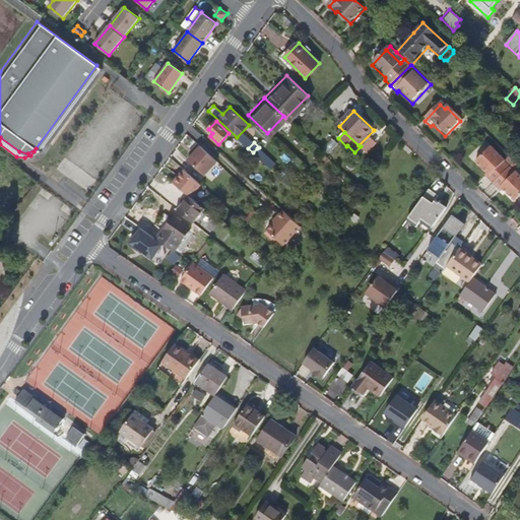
[(205,175),(218,161),(199,143),(193,149),(196,152),(194,155),(189,160),(205,175)]
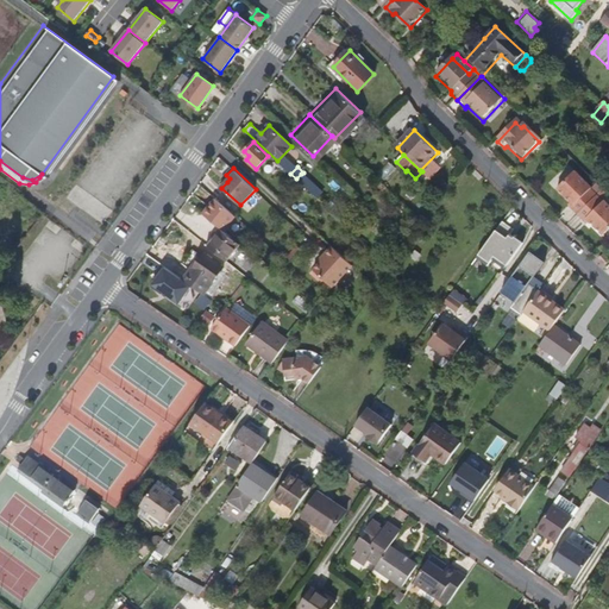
[(566,168),(550,180),(554,186),(571,174),(566,168)]
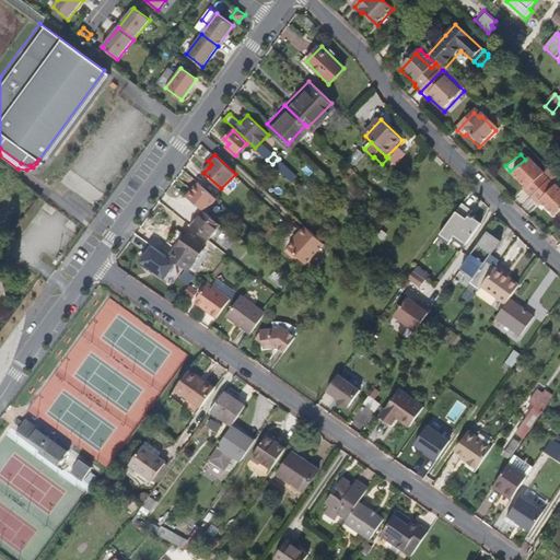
[(288,170),(277,160),(272,164),(283,174),(288,170)]
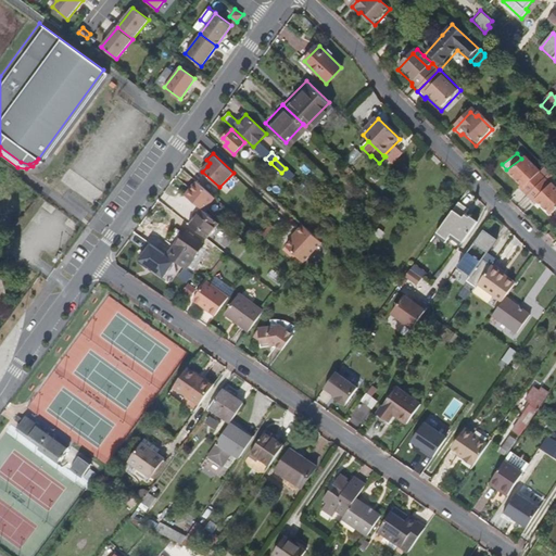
[(528,196),(548,175),(543,169),(539,174),(522,159),(507,174),(522,189),(522,190),(528,196)]
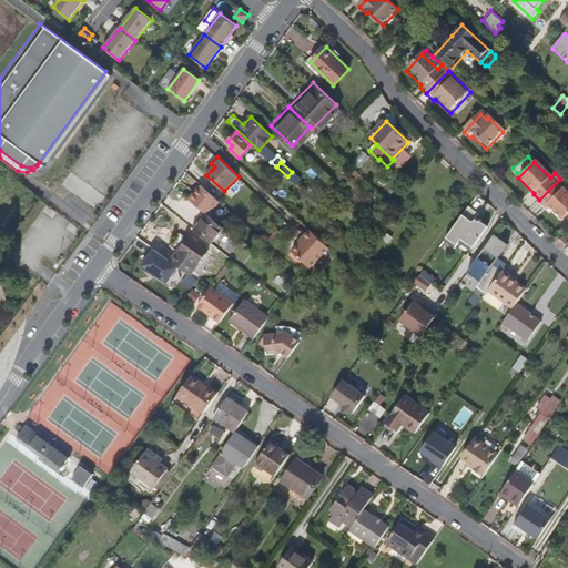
[(292,172),(287,176),(296,185),(302,180),(293,171),(292,172)]
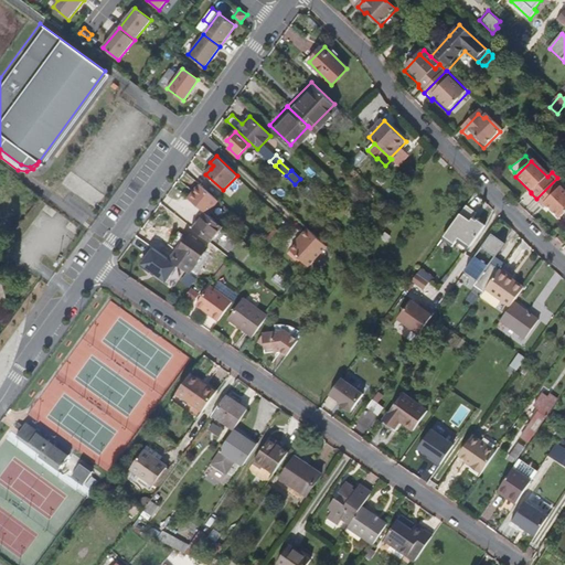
[(560,219),(564,212),(564,193),(558,189),(563,183),(557,178),(536,199),(543,205),(544,204),(560,219)]
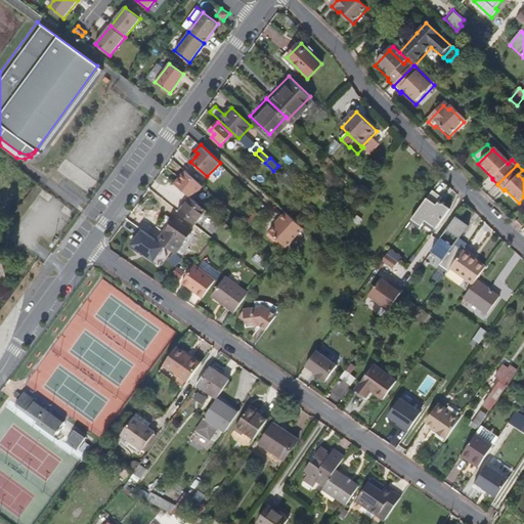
[(206,190),(188,175),(178,187),(187,194),(197,202),(206,190)]
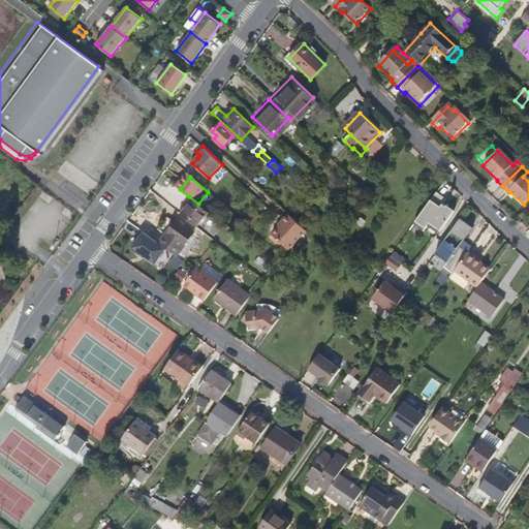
[(436,193),(414,222),(425,229),(427,226),(429,223),(439,231),(454,212),(446,207),(445,208),(443,211),(440,208),(442,205),(445,200),(436,193)]
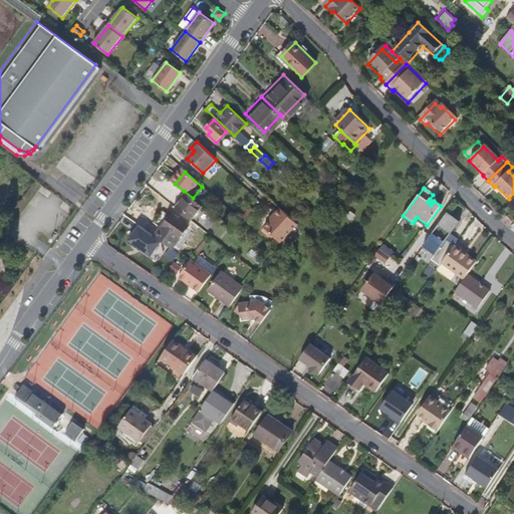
[(188,217),(199,203),(193,198),(184,191),(172,204),(188,217)]
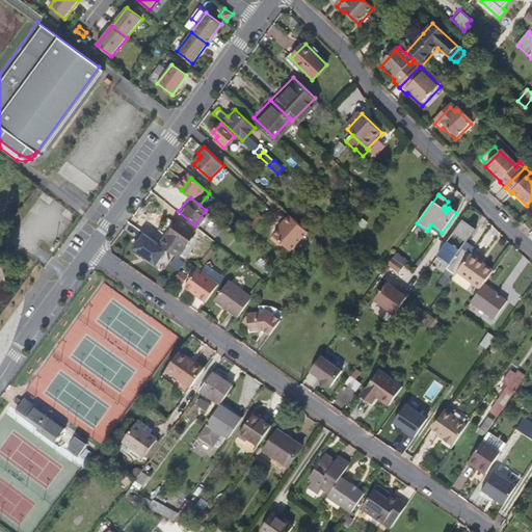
[(290,250),(309,232),(290,214),(284,221),(286,222),(273,235),(290,250)]
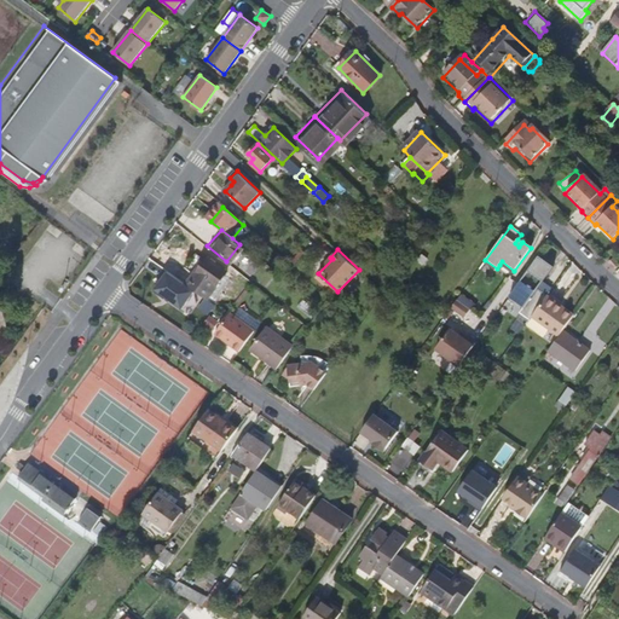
[(414,254),(409,249),(403,254),(408,259),(414,254)]
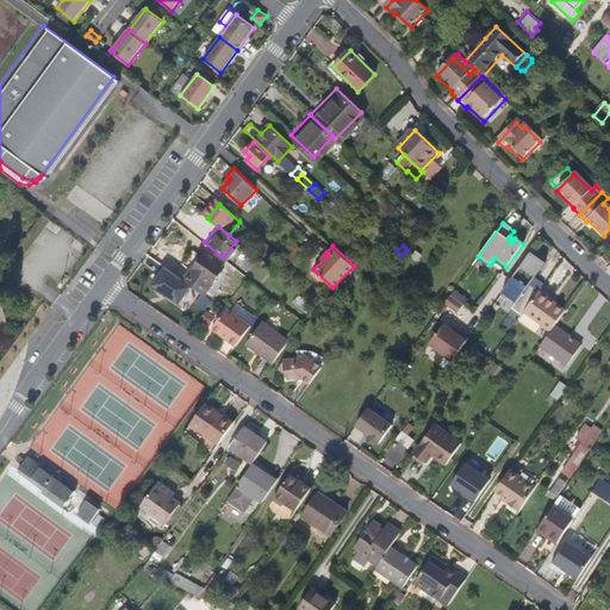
[(200,292),(222,262),(203,249),(190,267),(187,266),(180,278),(200,292)]
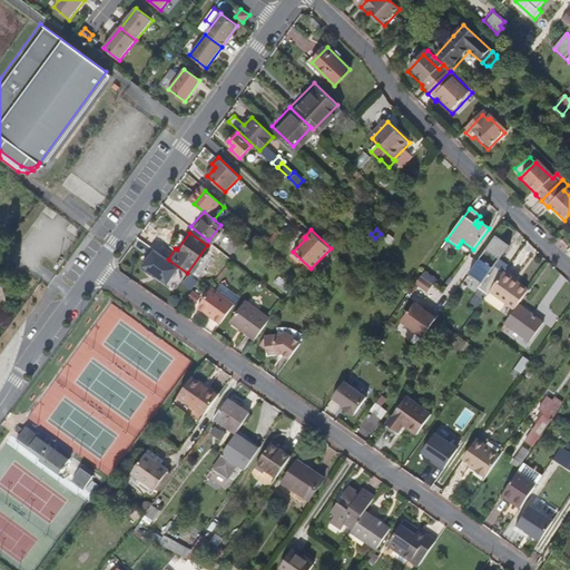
[(491,291),(505,272),(497,265),(512,244),(497,234),(470,272),(482,281),(478,285),(489,294),(491,291)]
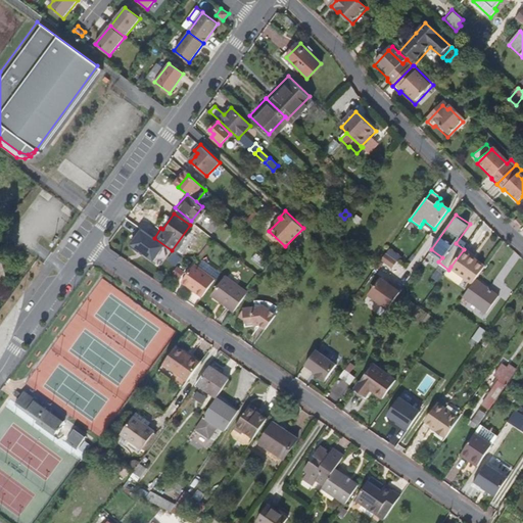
[(362,219),(357,216),(352,221),(358,225),(362,219)]
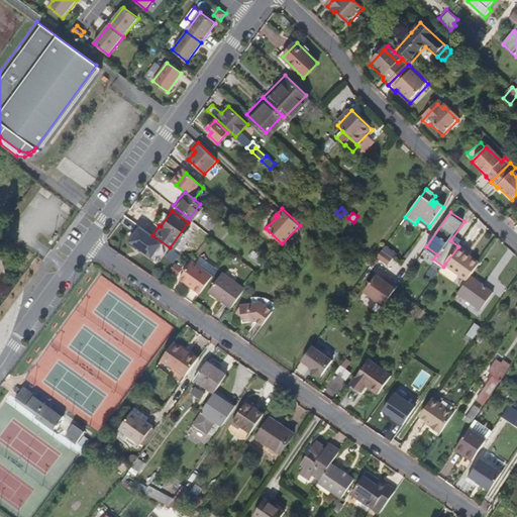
[(516,220),(511,215),(508,218),(513,224),(516,220)]
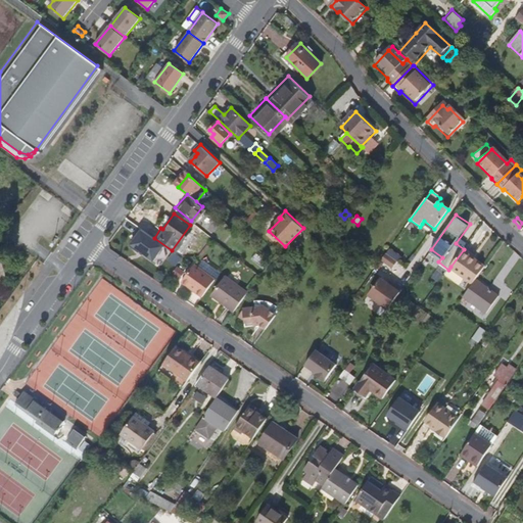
[(420,227),(410,220),(408,223),(418,229),(420,227)]
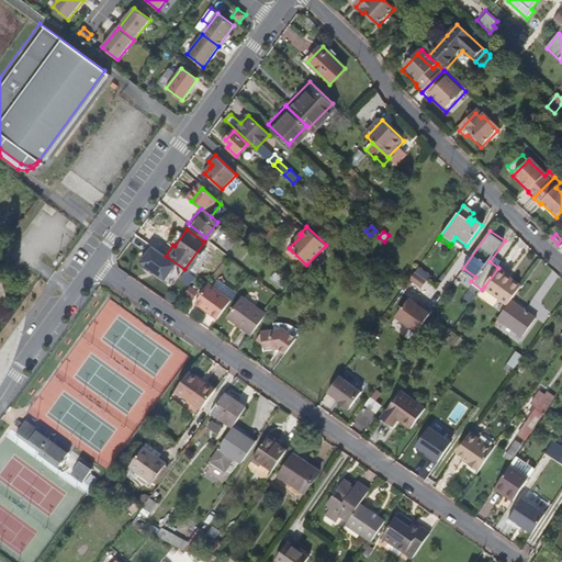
[(456,237),(453,240),(464,249),(467,246),(456,237)]
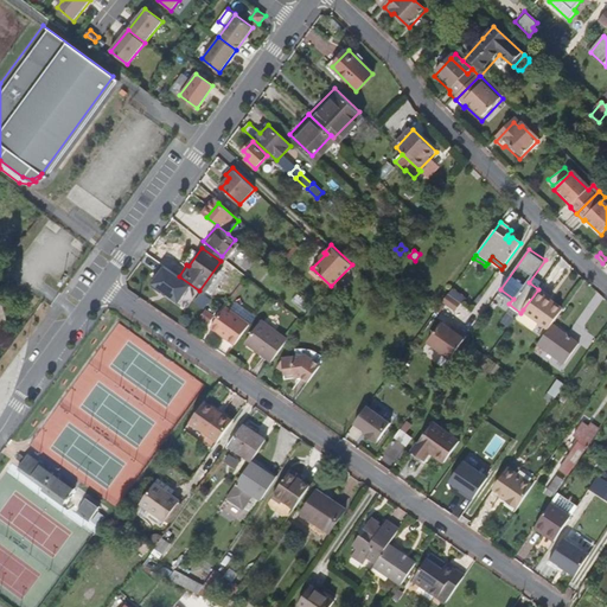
[(550,327),(566,307),(538,289),(523,310),(550,328),(550,327)]
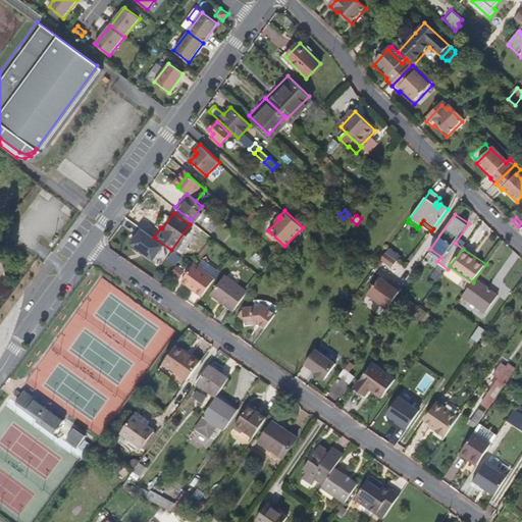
[(395,266),(399,254),(386,250),(382,261),(395,266)]
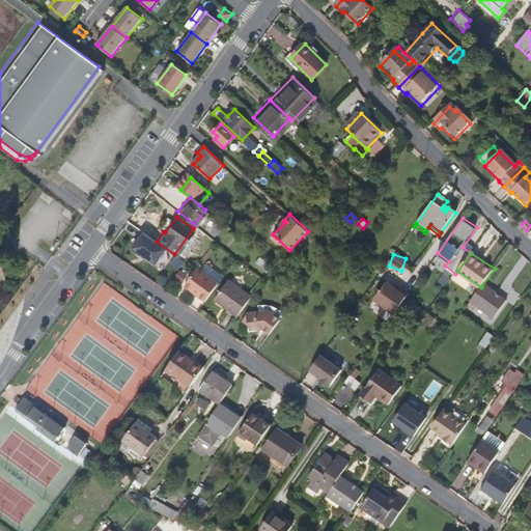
[(261,258),(256,263),(268,273),(272,268),(261,258)]
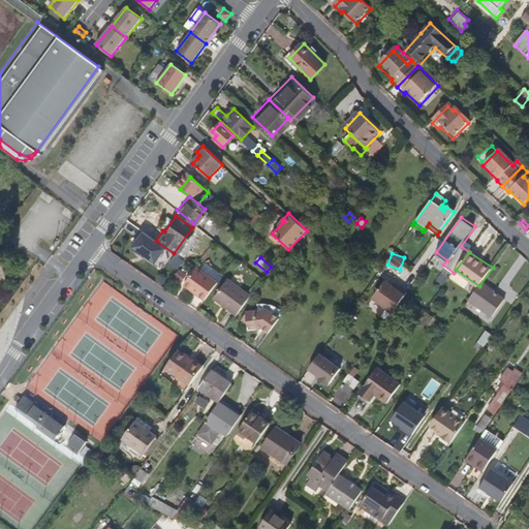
[(274,267),(270,271),(277,276),(280,272),(274,267)]
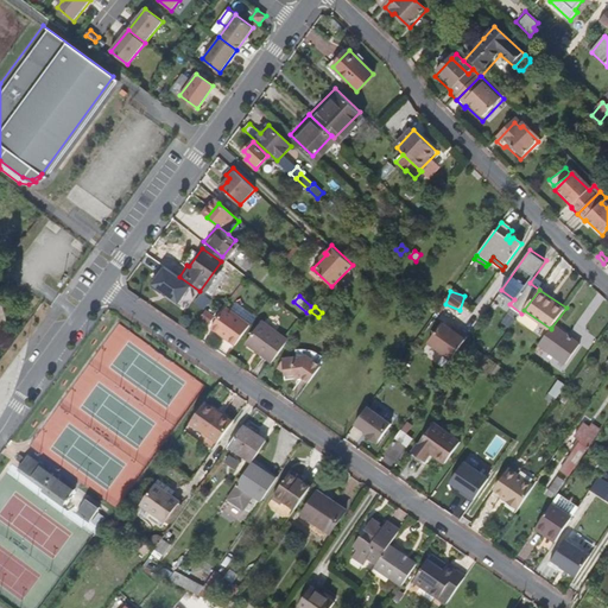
[(251,325),(227,308),(211,328),(235,346),(251,325)]
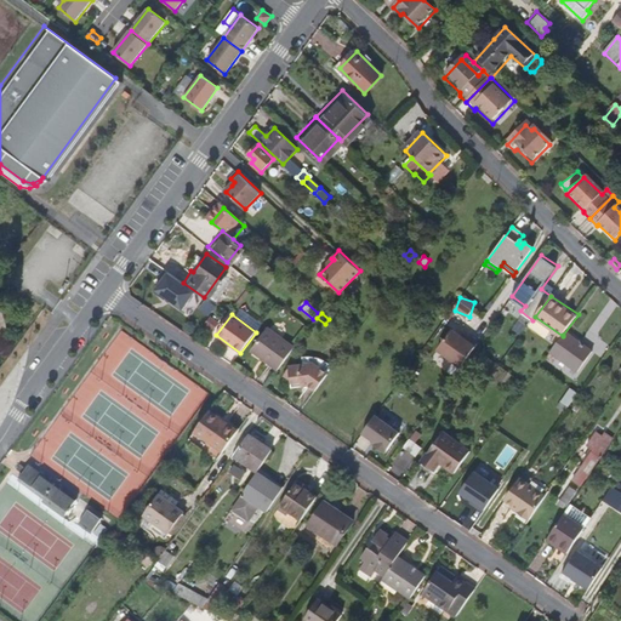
[(279,371),(296,347),(268,328),(251,352),(279,371)]
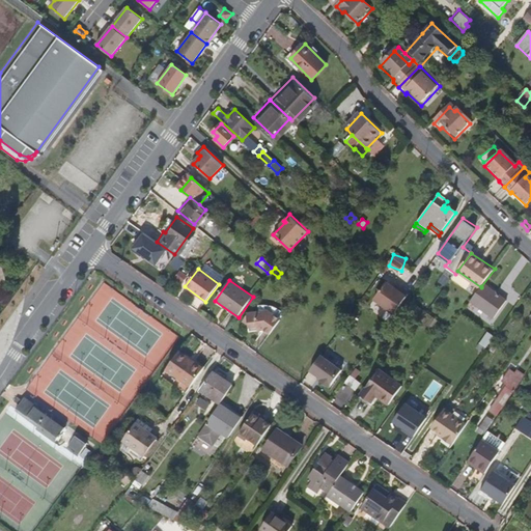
[(385,283),(372,300),(392,314),(407,295),(399,289),(397,291),(392,288),(385,283)]
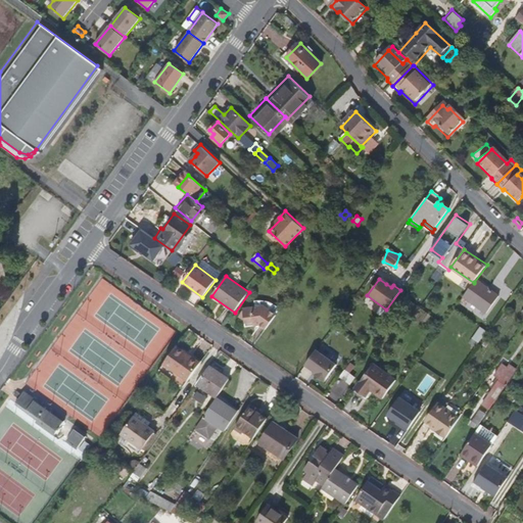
[(496,298),(474,282),(474,283),(462,299),(484,316),(496,298)]
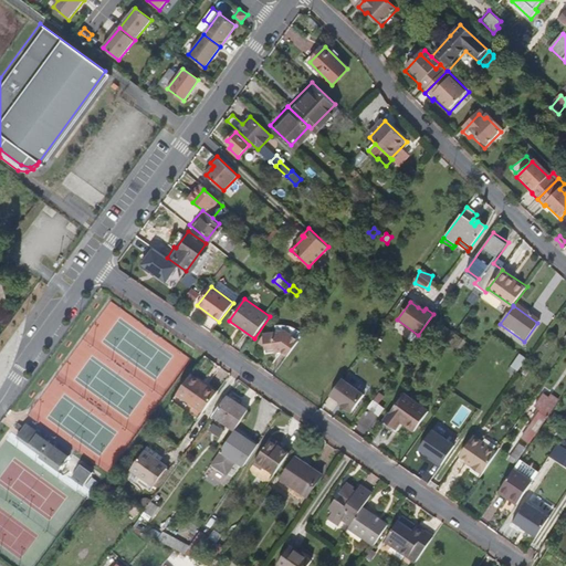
[(287,356),(300,341),(291,335),(284,336),(283,332),(265,335),(260,343),(268,347),(268,354),(282,353),(287,356)]
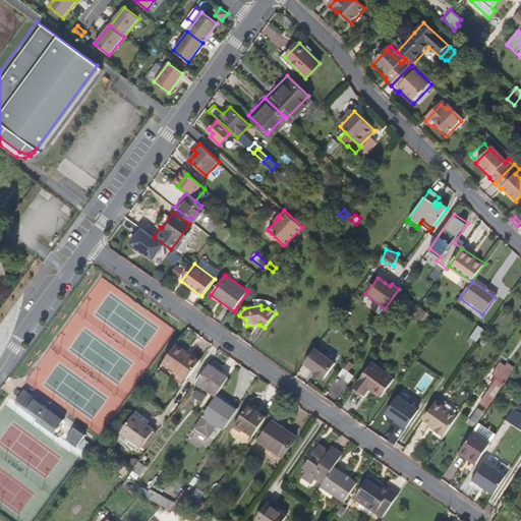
[(473,348),(484,332),(478,327),(470,338),(470,339),(467,343),(473,348)]
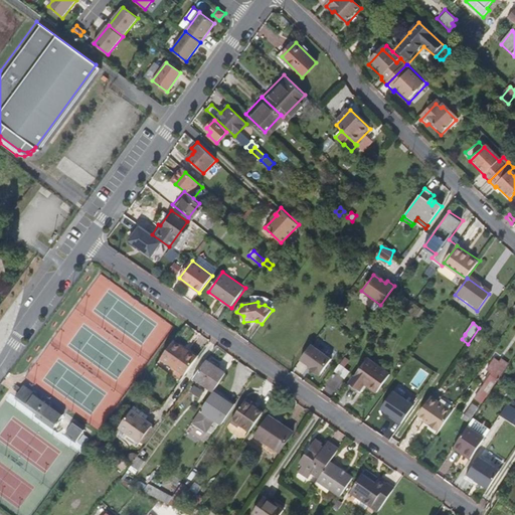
[(186,374),(199,357),(188,350),(186,352),(177,346),(166,360),(186,374)]
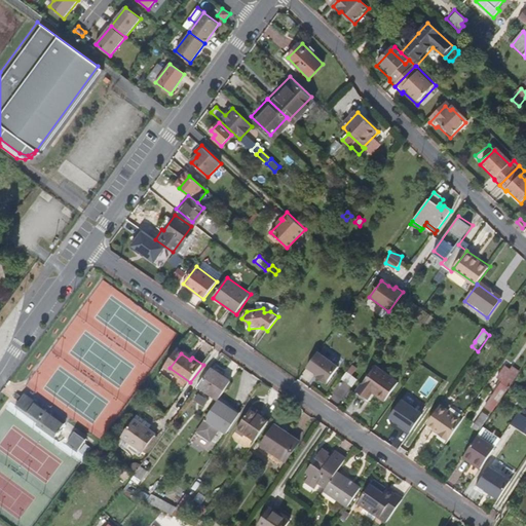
[(338,367),(318,353),(308,368),(320,376),(317,379),(326,385),(338,367)]
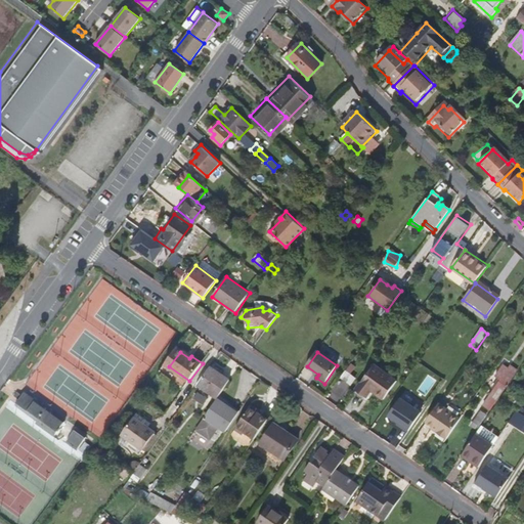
[(396,380),(374,363),(355,389),(365,397),(370,390),(383,398),(396,380)]
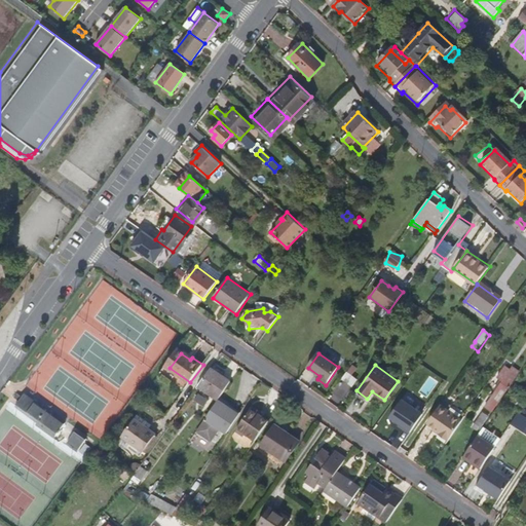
[(496,377),(502,381),(511,369),(518,374),(520,371),(512,366),(510,368),(504,365),(496,377)]
